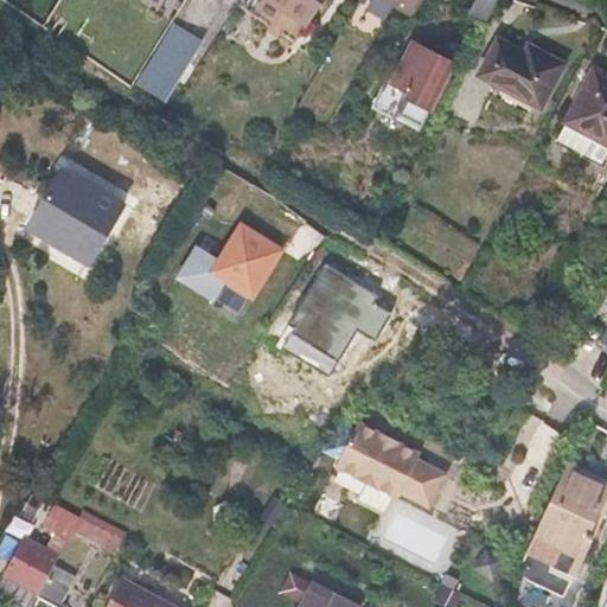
[(264,0),(307,27),(325,0),(264,0)]
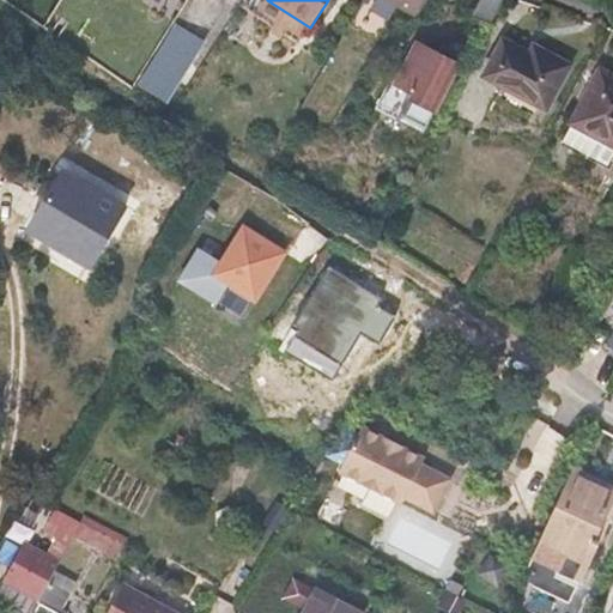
[(387,0),(414,16),(423,0),(387,0)]
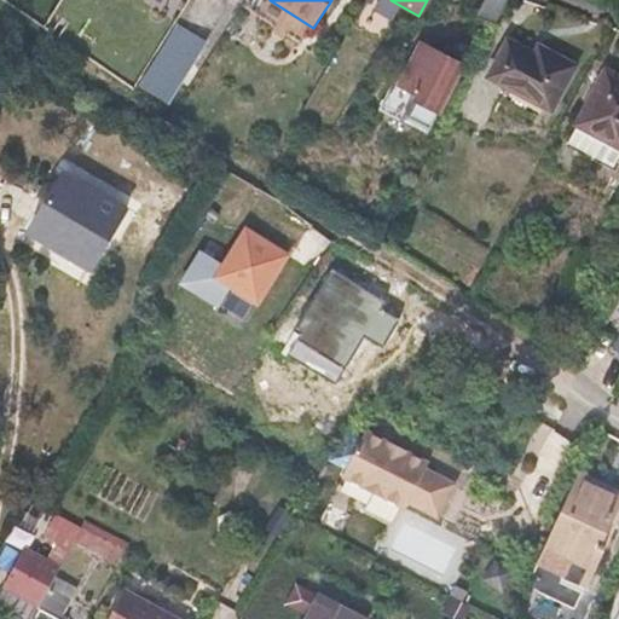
[(509,0),(484,0),(475,18),(497,24),(509,0)]
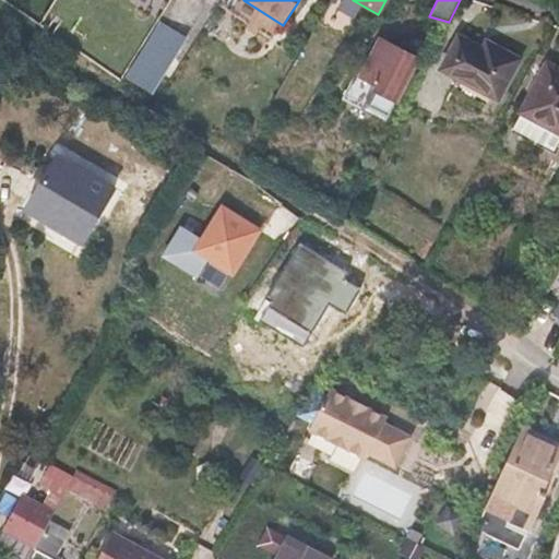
[(177,54),(186,38),(159,25),(128,78),(154,94),(163,76),(177,54)]
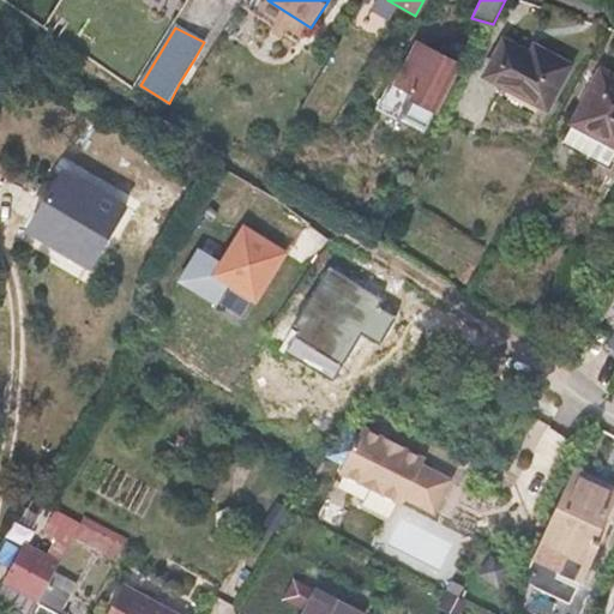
[(547,110),(570,66),(535,47),(530,55),(504,41),(485,77),(547,110)]
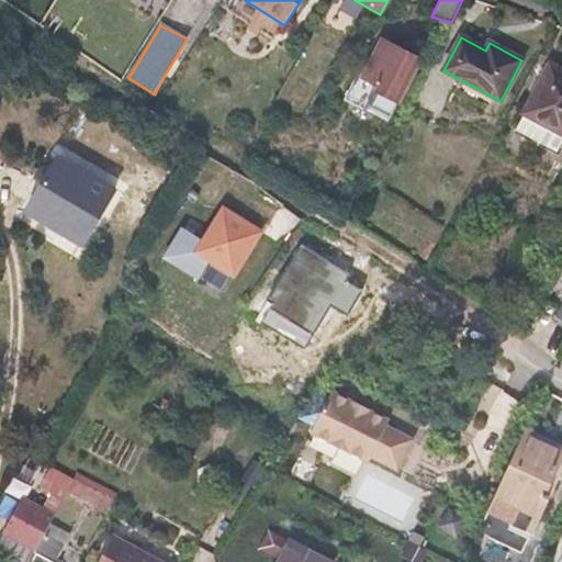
[(422,59),(382,40),(362,77),(378,86),(375,91),(400,103),(422,59)]
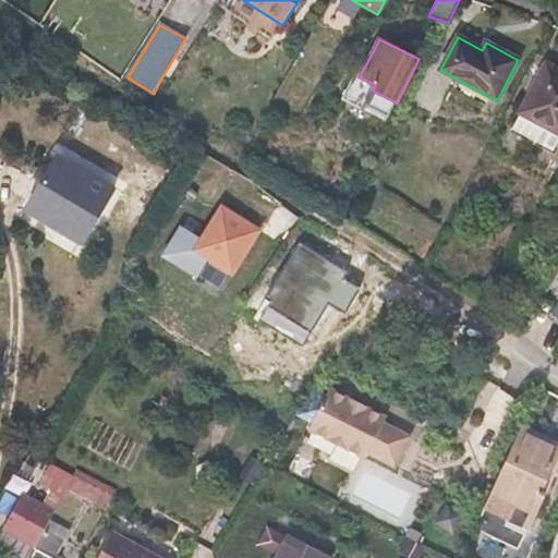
[(170,81),(184,58),(177,53),(162,76),(170,81)]
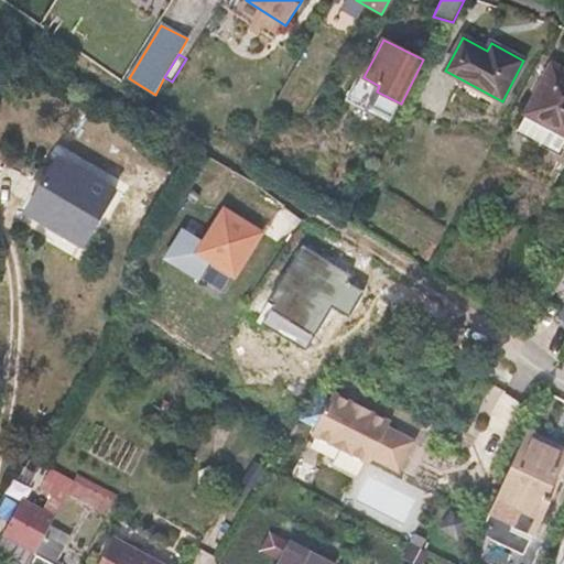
[(563,69),(552,64),(525,115),(563,134),(563,69)]
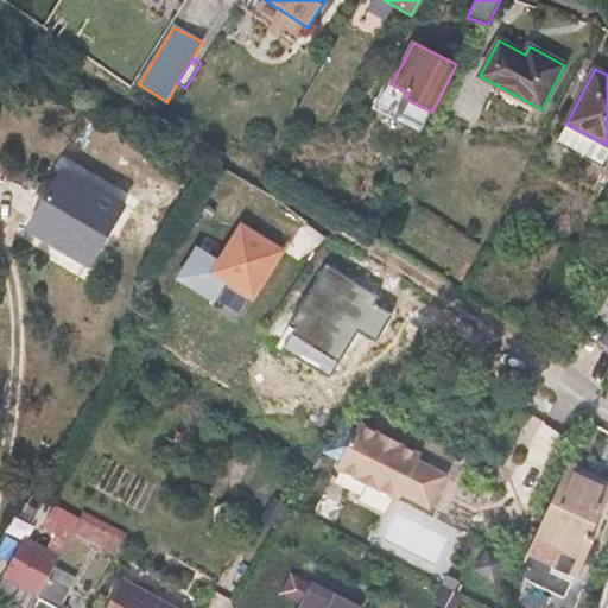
[(432,112),(406,99),(399,114),(425,127),(432,112)]
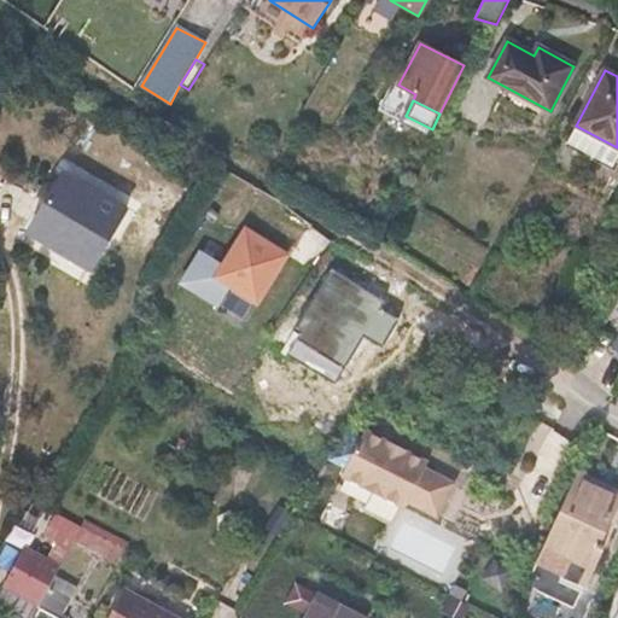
[(617,157),(617,147),(576,126),(567,144),(612,168),(617,157)]
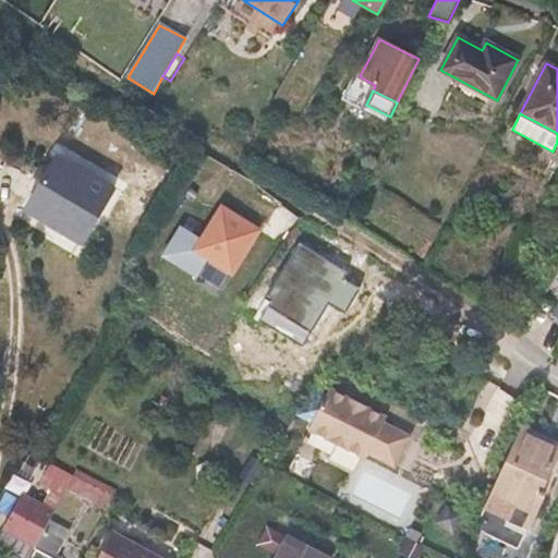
[(113,186),(58,154),(26,210),(48,223),(53,214),(86,232),(113,186)]
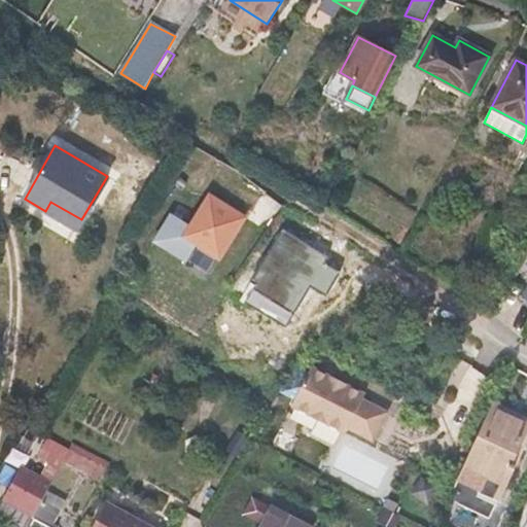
[(220,259),(246,217),(210,196),(190,226),(184,237),(198,245),(220,259)]
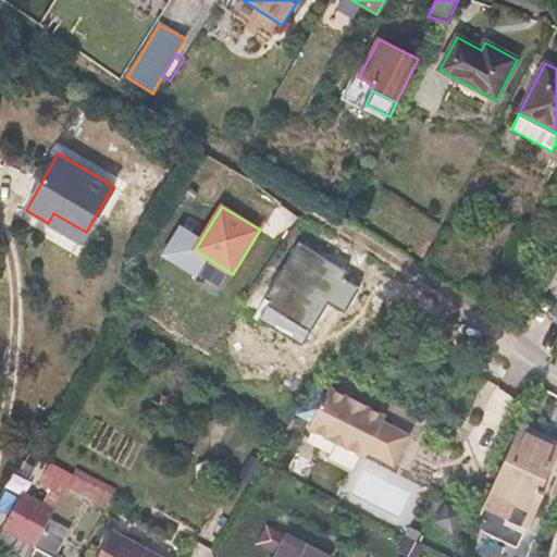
[(195,250),(201,239),(182,227),(164,255),(197,276),(209,259),(195,250)]
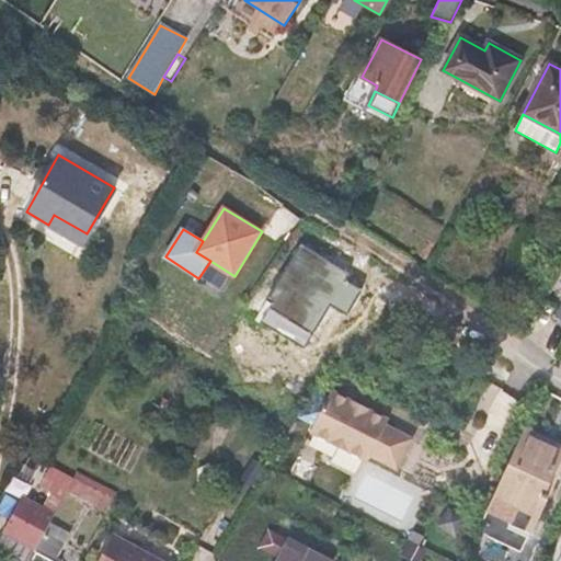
[(560,324),(560,299),(551,320),(560,324)]
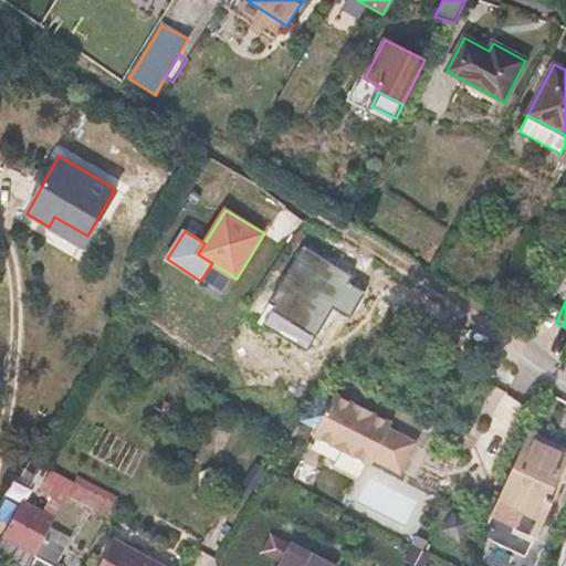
[(394,423),(335,394),(313,437),(370,467),(374,461),(402,475),(418,443),(390,429),(394,423)]
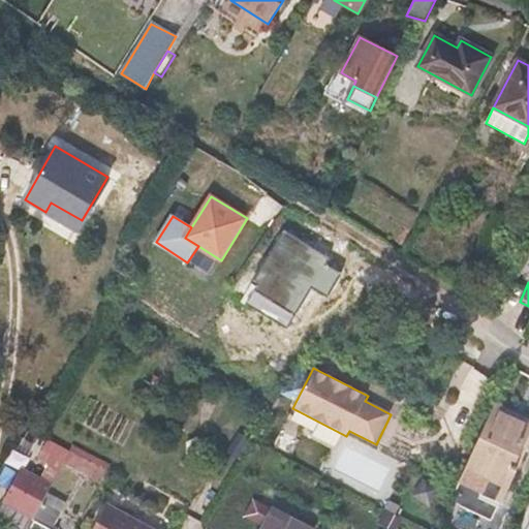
[(528,434),(528,421),(494,404),(456,487),(497,506),(528,434)]
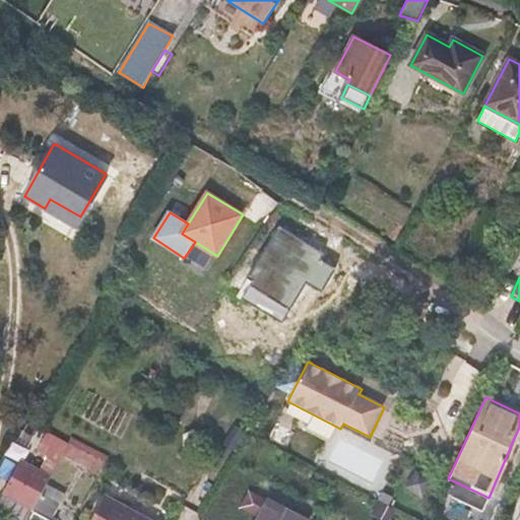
[(63,455),(69,443),(47,432),(38,449),(49,455),(41,471),(22,460),(3,495),(33,510),(42,494),(47,483),(63,455)]
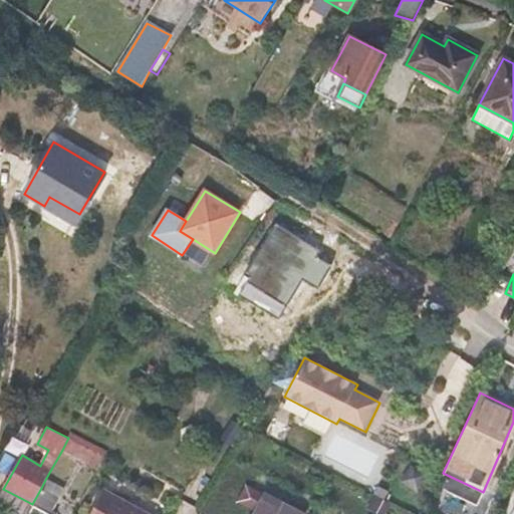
[(104,456),(68,438),(62,450),(98,469),(104,456)]
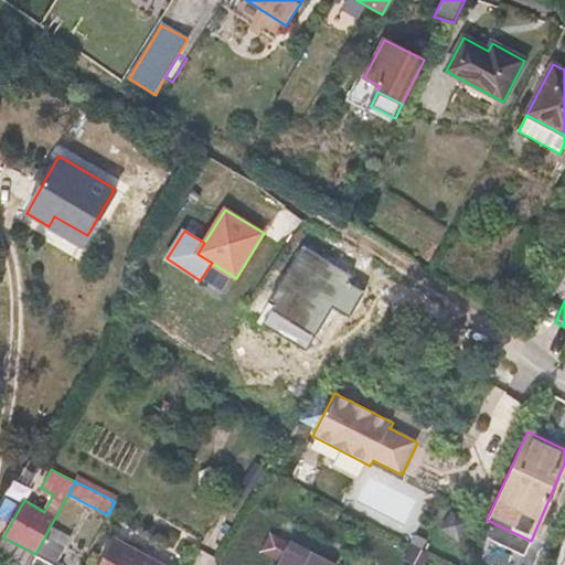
[(51,525),(45,536),(64,547),(70,535),(51,525)]
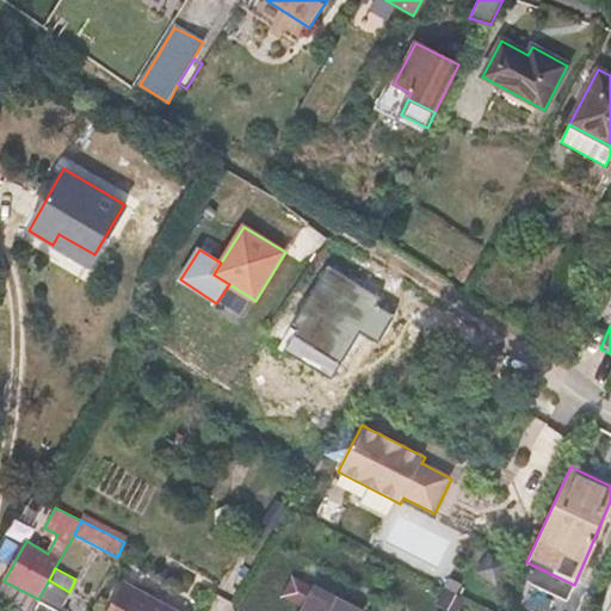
[(316,590),(292,578),(282,597),(306,610),(316,590)]
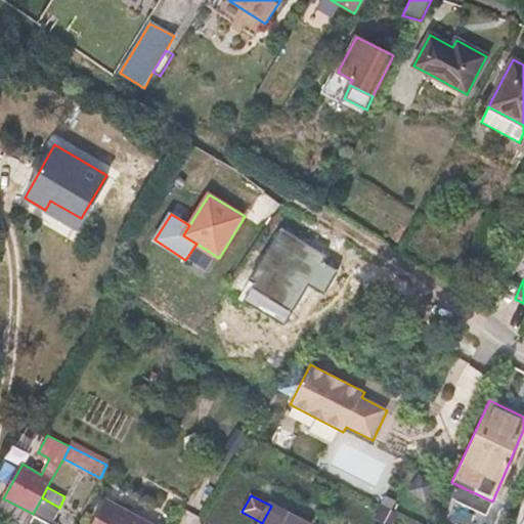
[(50,523),(59,508),(42,497),(33,514),(27,523),(50,523)]
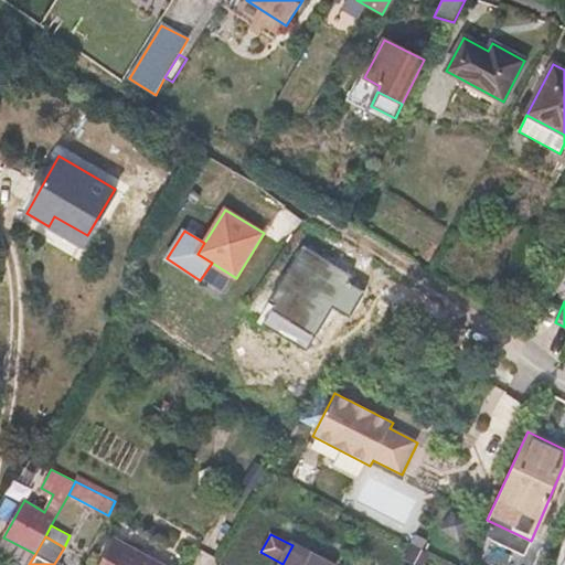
[(0,550),(23,564),(29,564),(35,554),(3,537),(0,543),(0,550)]
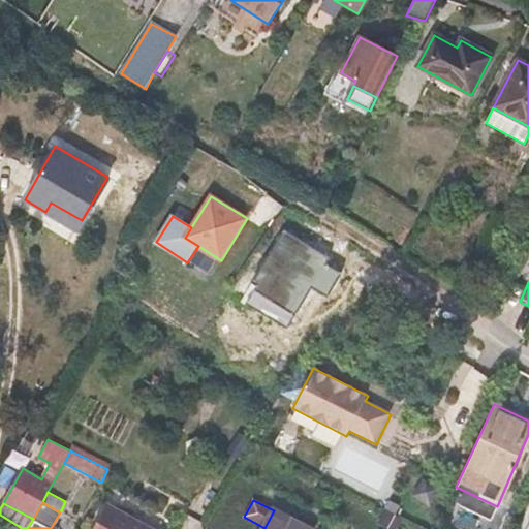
[(152,528),(106,504),(93,528),(152,528)]
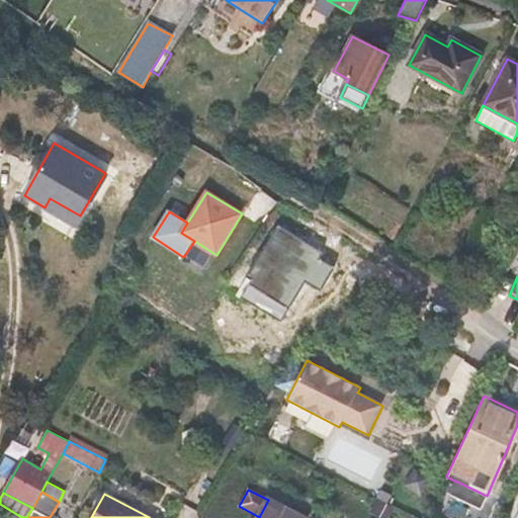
[(301,517),(268,500),(259,517),(258,517),(301,517)]
